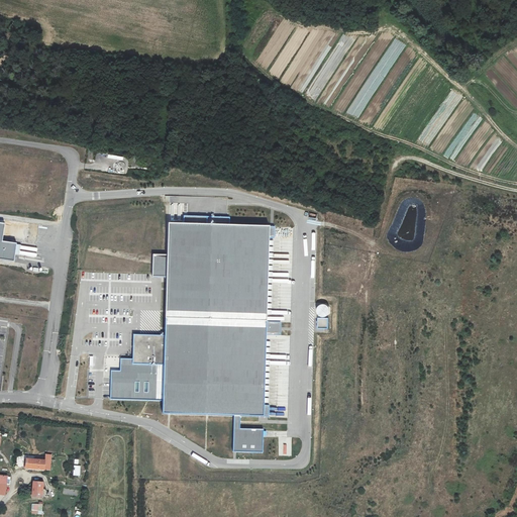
[(0,223),(0,260),(15,263),(17,244),(3,242),(6,224),(0,223)]
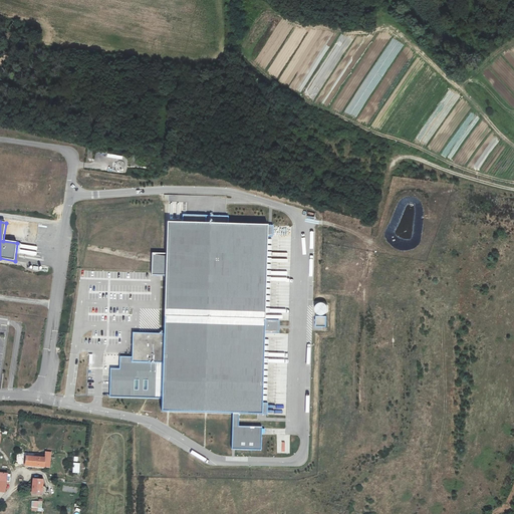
[(267,225),(168,222),(167,254),(167,275),(165,334),(163,400),(163,412),(232,414),(239,414),(262,415),(267,225)]
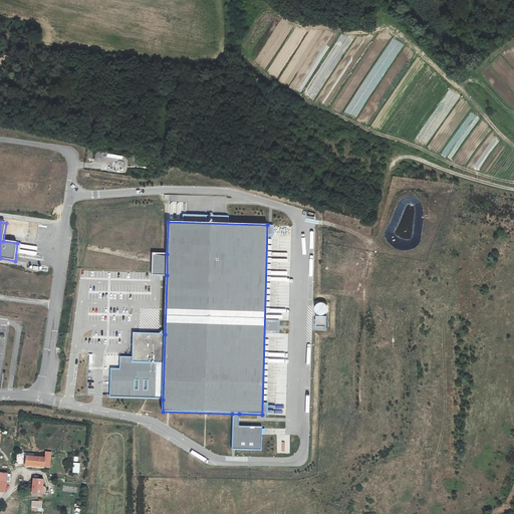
[(167,275),(167,254),(153,253),(152,274),(167,275)]
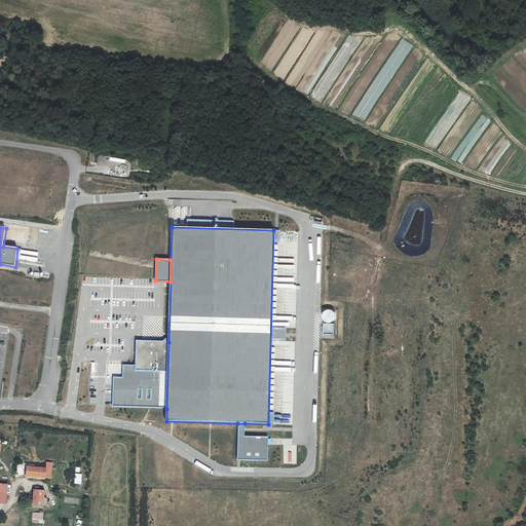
[(335,309),(323,310),(324,323),(336,322),(335,309)]
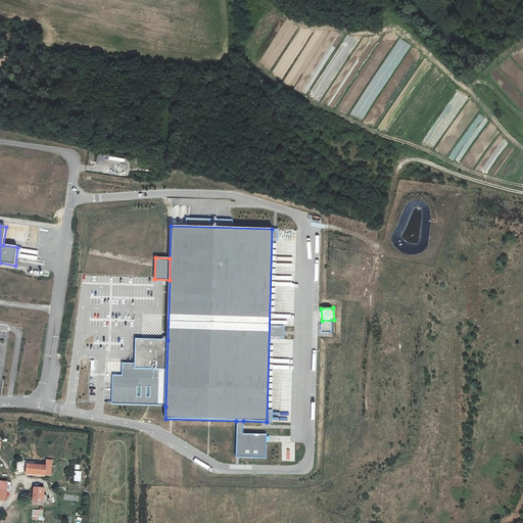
[(321,321),(321,332),(332,332),(332,321),(321,321)]
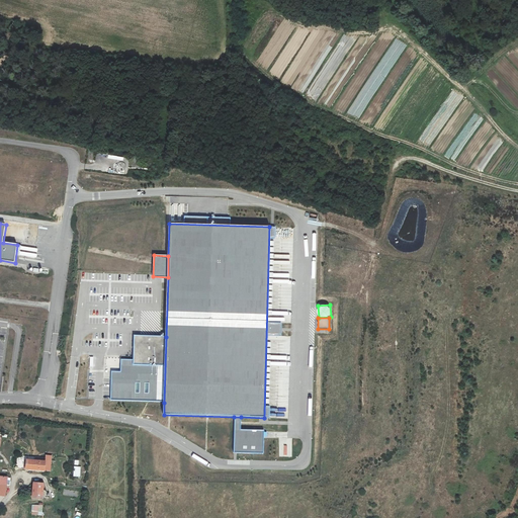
[(132,402),(164,403),(166,337),(134,336),(133,360),(120,360),(120,372),(111,372),(111,401),(119,402),(132,402)]
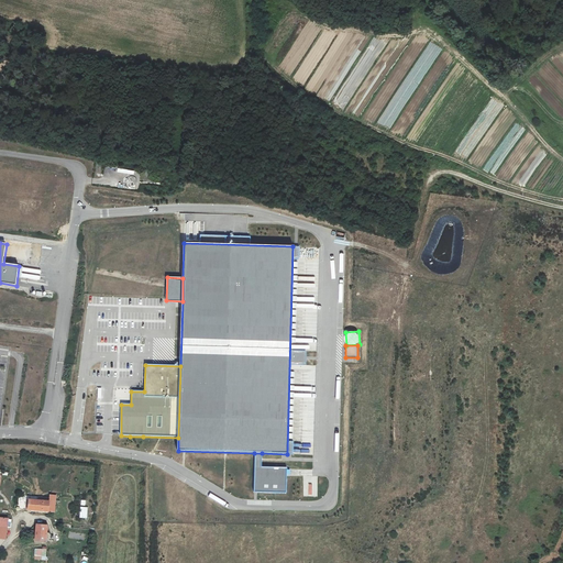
[(262,453),(254,453),(254,493),(261,493),(287,494),(287,468),(261,468),(262,453)]
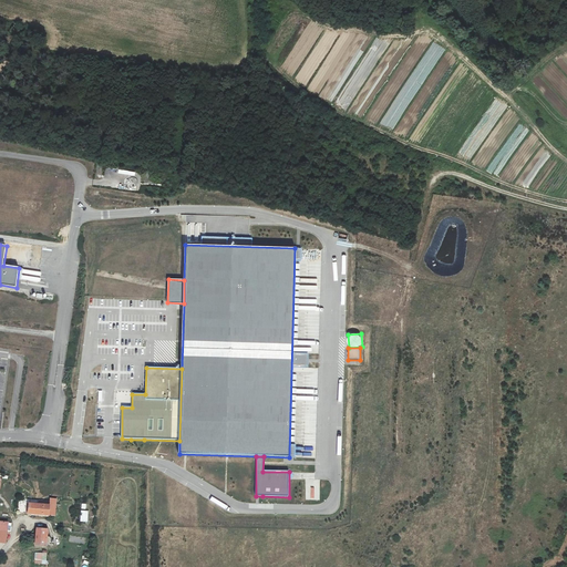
[(48,515),(49,503),(29,502),(28,514),(48,515)]
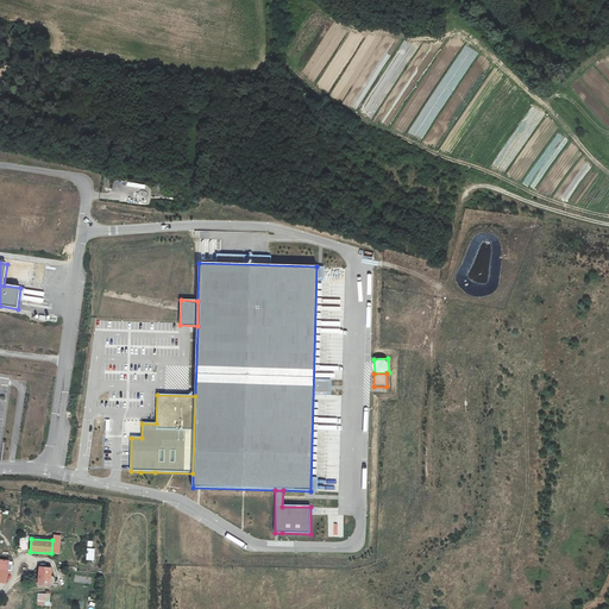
[(50,588),(51,567),(39,567),(38,586),(50,588)]
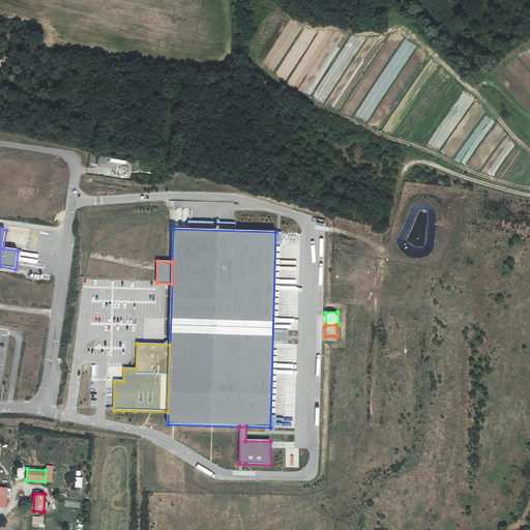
[(42,517),(33,517),(33,527),(42,527),(42,517)]
